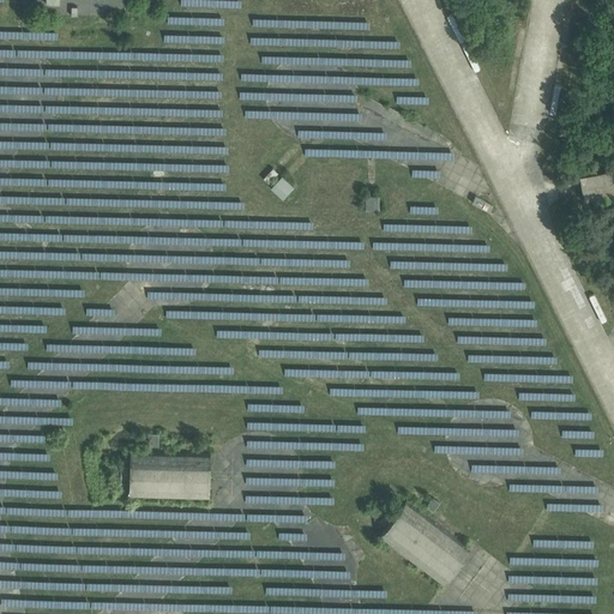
[(46,0),(46,11),(125,13),(125,2),(130,4),(130,0),(46,0)]
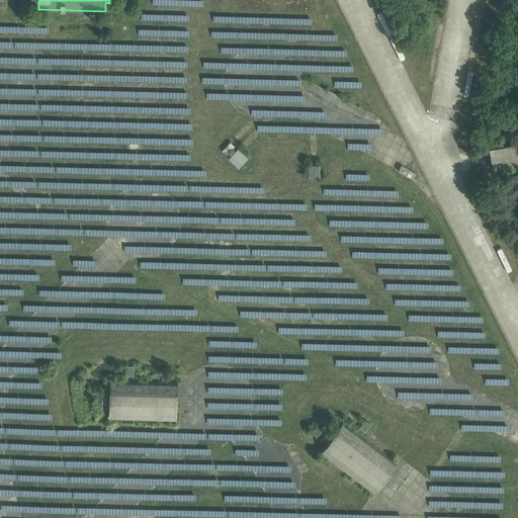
[(230,142),(222,150),(227,155),(235,146),(230,142)]
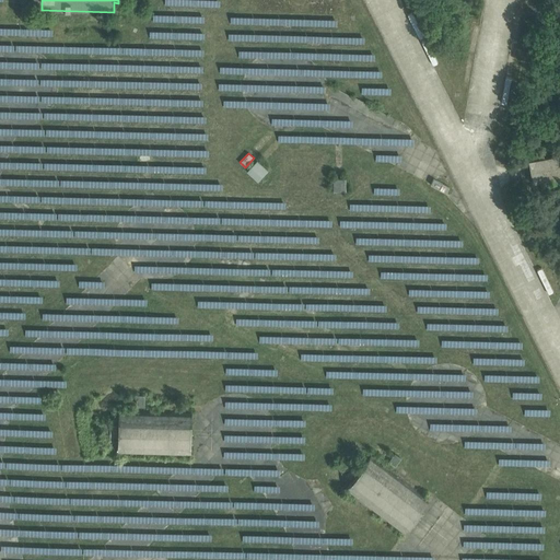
[(559,153),(528,160),(533,183),(559,177),(559,153)]
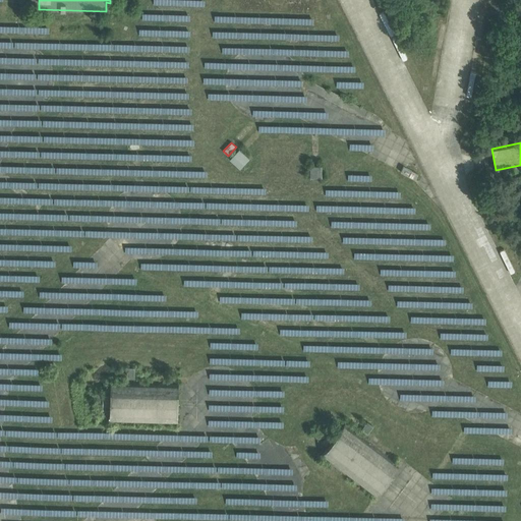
[(239,150),(230,159),(240,167),(248,158),(239,150)]
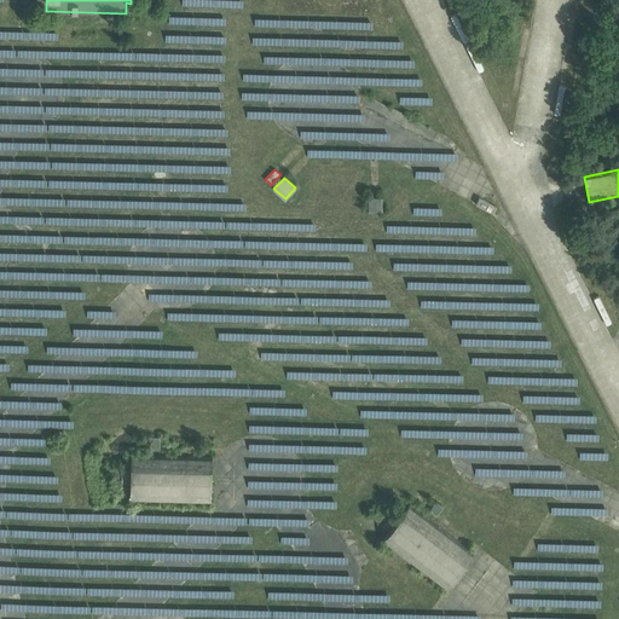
[(381,197),(369,197),(370,210),(382,210),(381,197)]
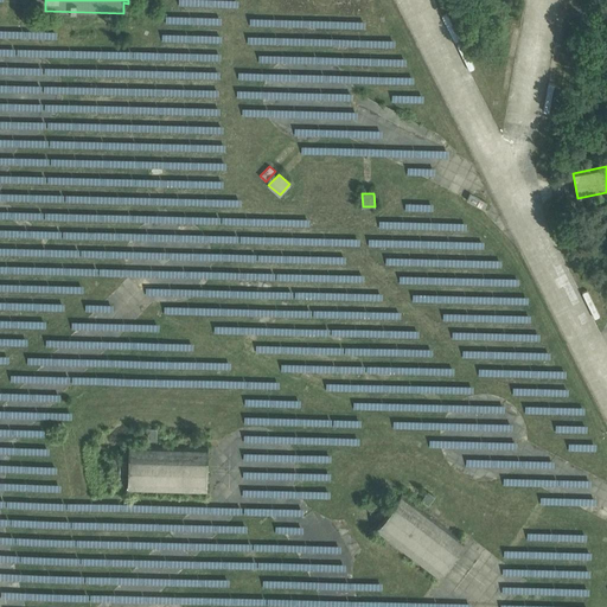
[(470,193),(466,200),(484,209),(487,203),(470,193)]
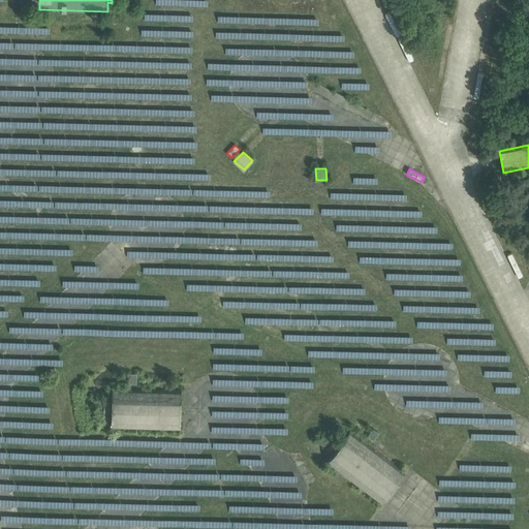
[(136,373),(129,373),(129,374),(128,374),(127,376),(129,376),(129,382),(136,382),(136,373)]
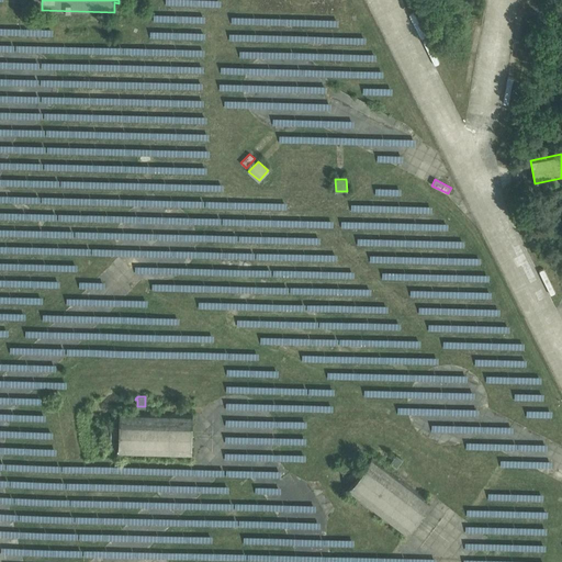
[(192,415),(120,413),(119,425),(110,425),(110,442),(119,442),(119,454),(191,457),(192,415)]
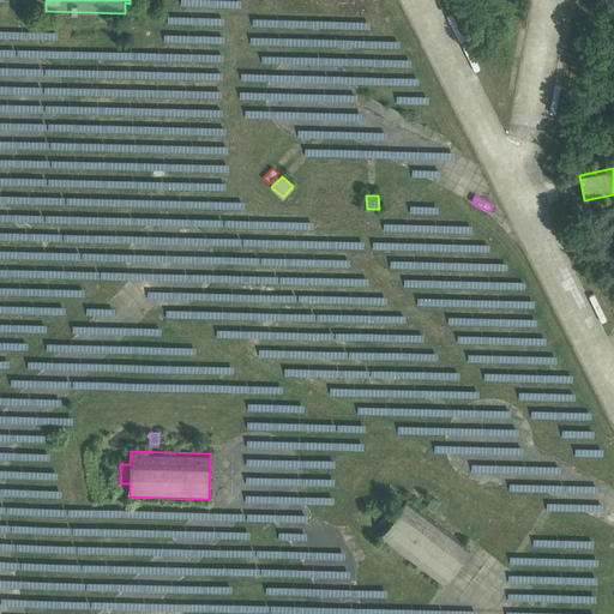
[(433,498),(432,498),(431,498),(429,499),(431,500),(427,505),(433,510),(439,503),(433,498)]
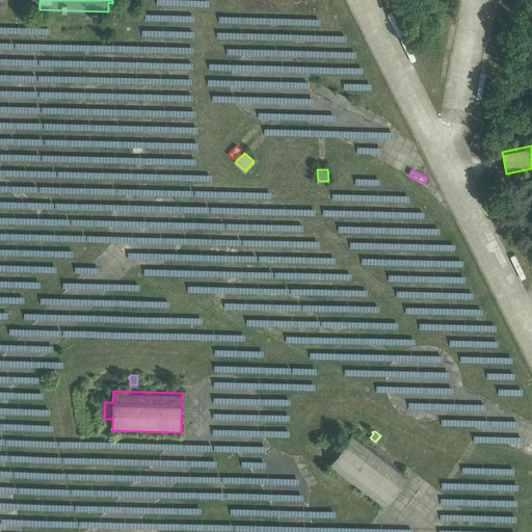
[(407,475),(352,433),(345,443),(338,437),(328,450),(335,455),(327,464),(382,507),(407,475)]
